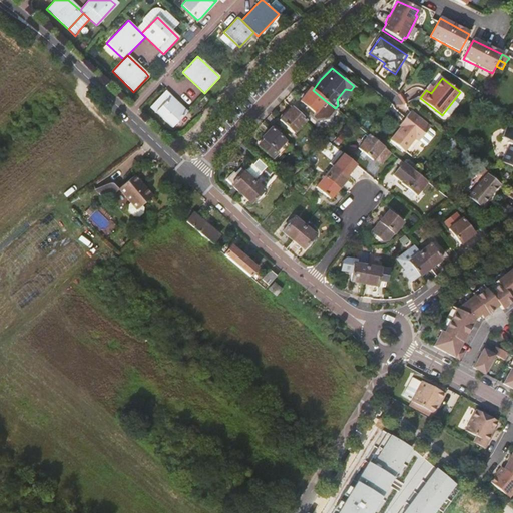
[(313,90),(311,89),(300,103),(315,114),(326,101),(313,90)]
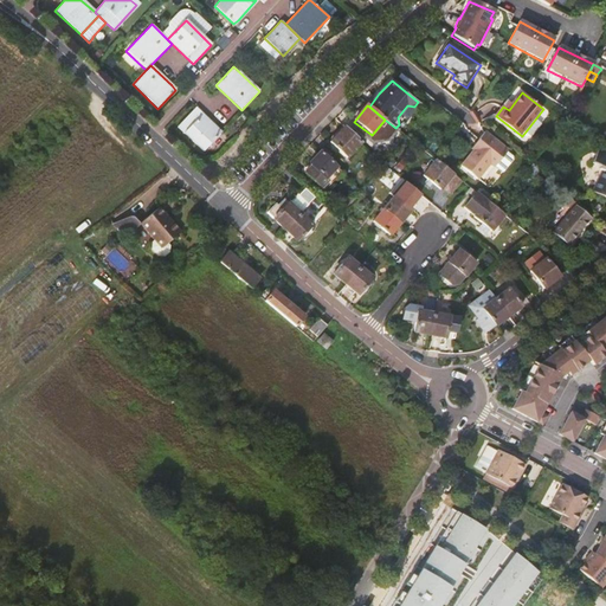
[(220,131),(195,108),(178,127),(205,153),(221,133),(220,131)]
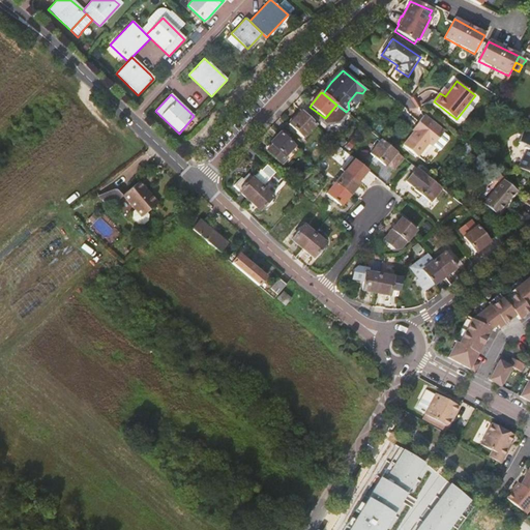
[(316,125),(301,112),(289,125),(302,139),(316,125)]
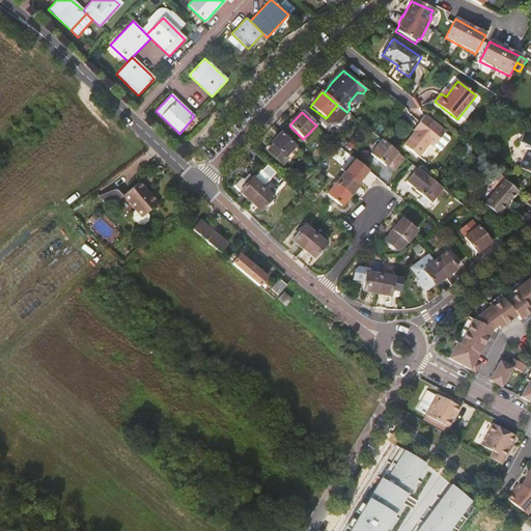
[(446,133),(425,116),(419,124),(421,127),(404,146),(419,158),(430,143),(435,147),(435,146),(445,134),(446,133)]
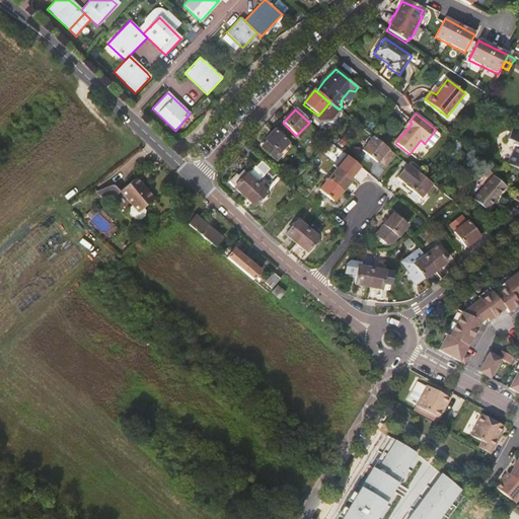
[(518,132),(512,129),(507,140),(513,143),(512,145),(516,147),(508,164),(518,169),(518,132)]
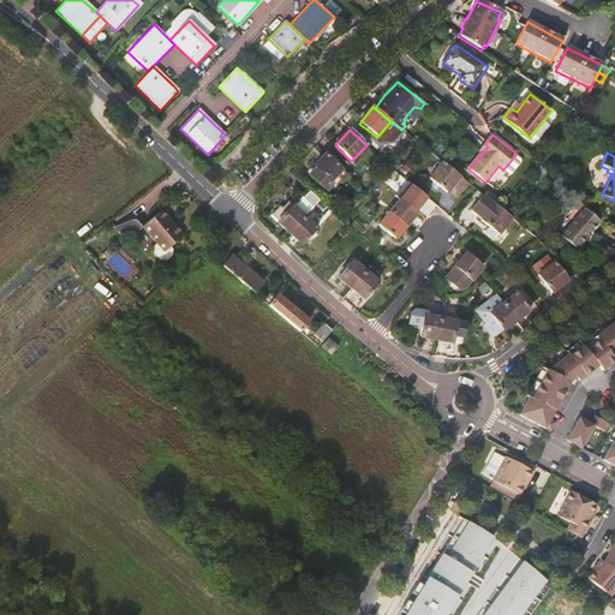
[(341,171),(324,155),(314,167),(316,169),(310,177),(327,192),(333,185),(330,183),(341,171)]
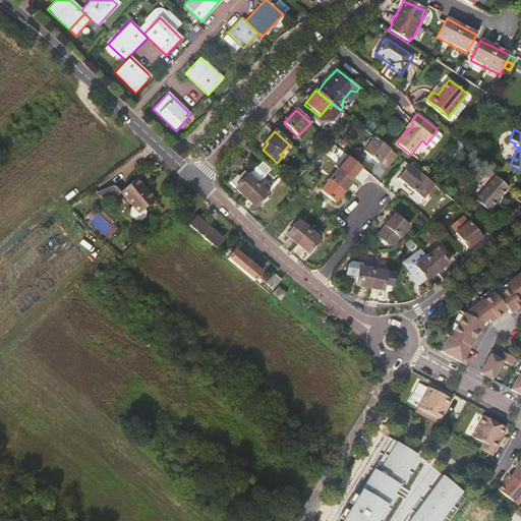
[(442,135),(437,131),(426,143),(433,150),(442,138),(442,135)]
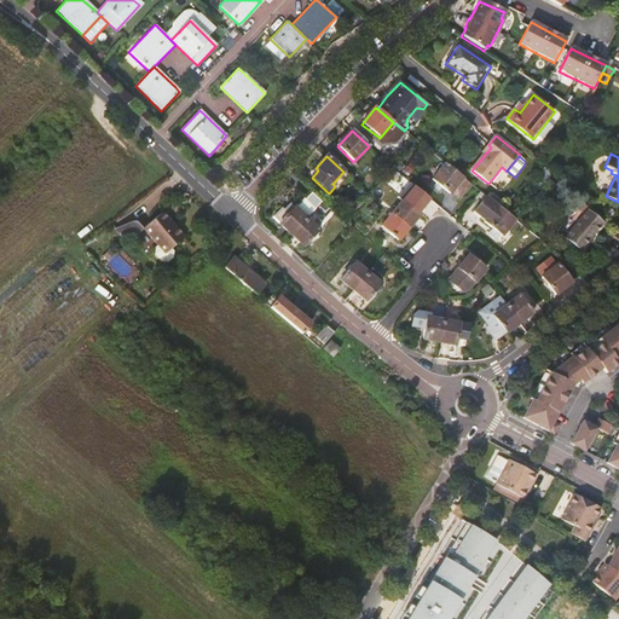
[(405,165),(400,161),(395,167),(400,171),(405,165)]
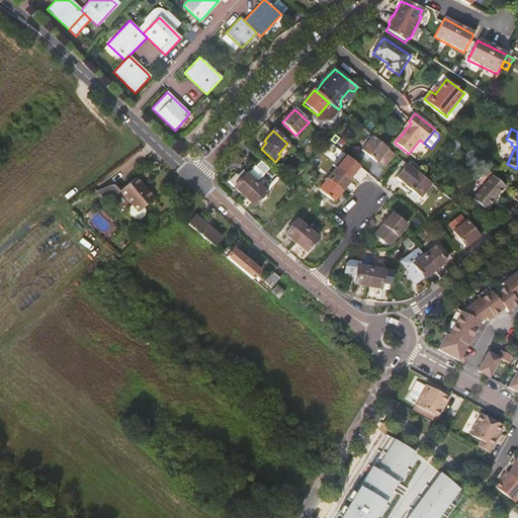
[(395,155),(372,137),(361,151),(376,163),(377,162),(384,168),(395,155)]
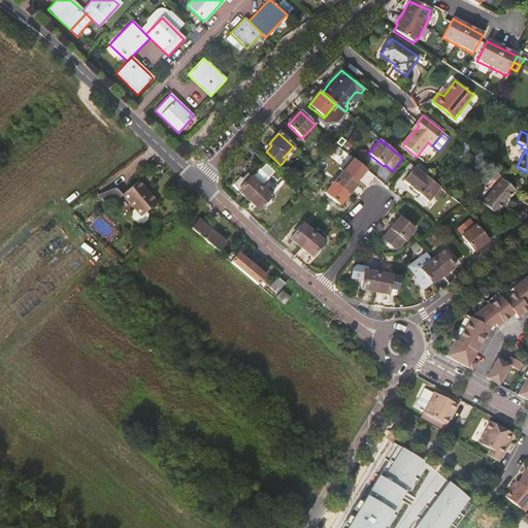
[(353,144),(348,140),(341,147),(347,152),(353,144)]
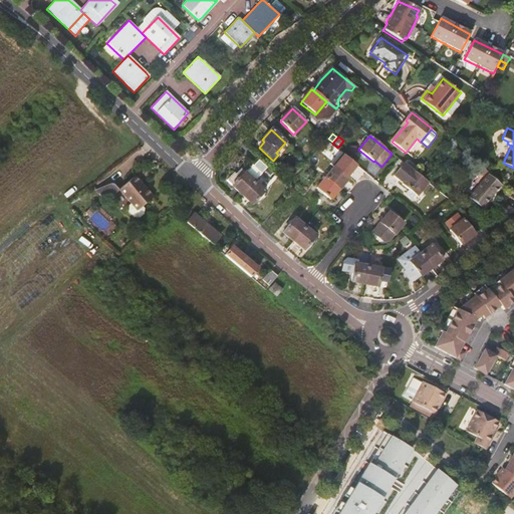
[(325,141),(317,151),(320,153),(328,144),(325,141)]
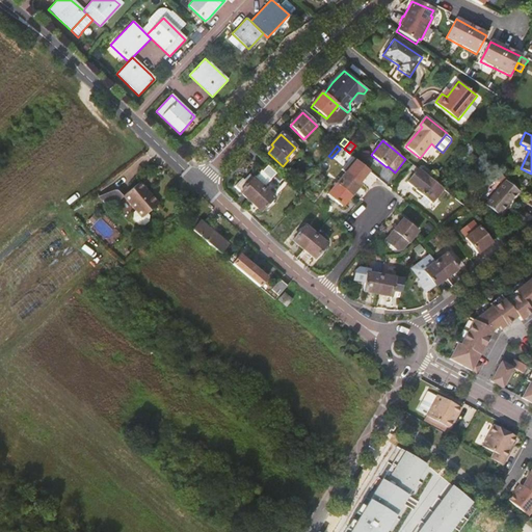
[(353,180),(358,184),(368,171),(352,159),(342,171),(345,174),(346,173),(353,180)]
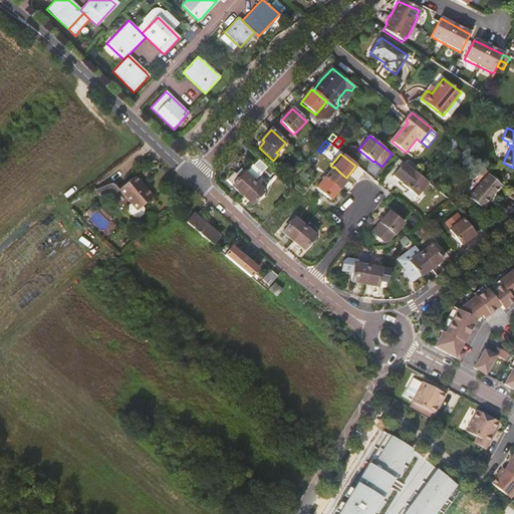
[(393,168),(398,171),(403,164),(399,160),(393,168)]
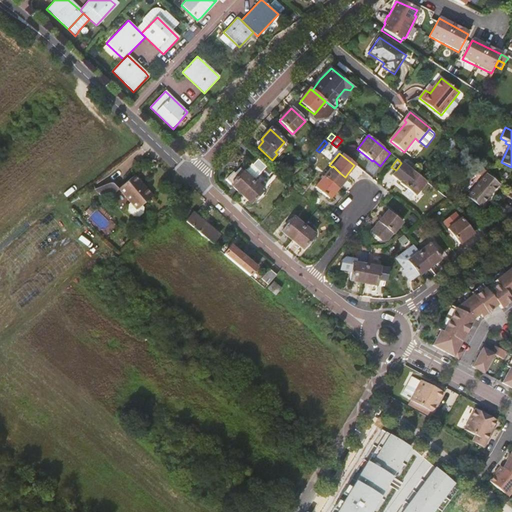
[(426,182),(401,163),(396,170),(391,176),(401,183),(400,184),(407,189),(414,195),(415,196),(426,182)]
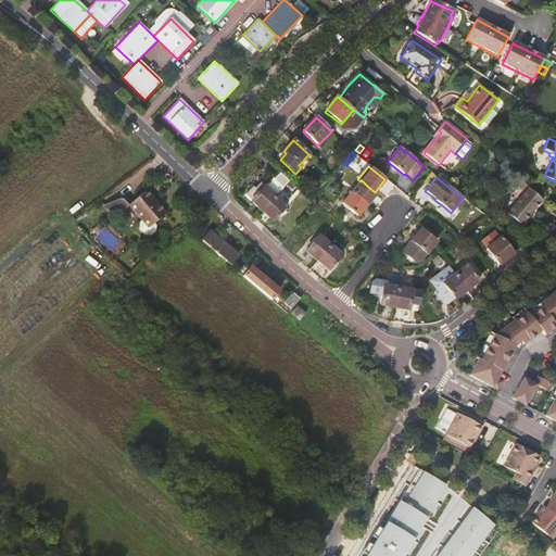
[(275,198),(282,190),(274,180),(266,189),(275,198)]
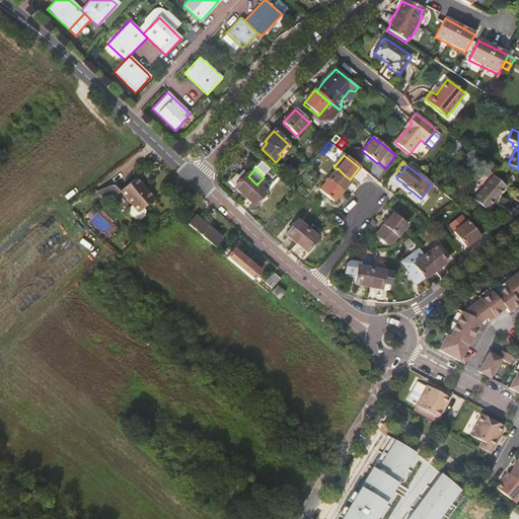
[(337,169),(328,179),(342,192),(351,180),(350,179),(345,175),(338,168),(337,169)]
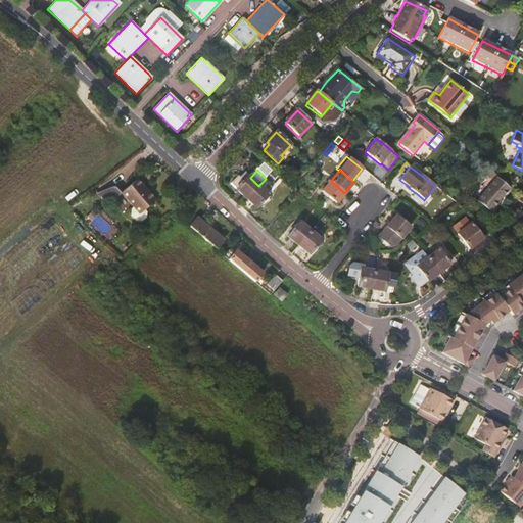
[(246,174),(241,179),(244,182),(249,177),(246,174)]
